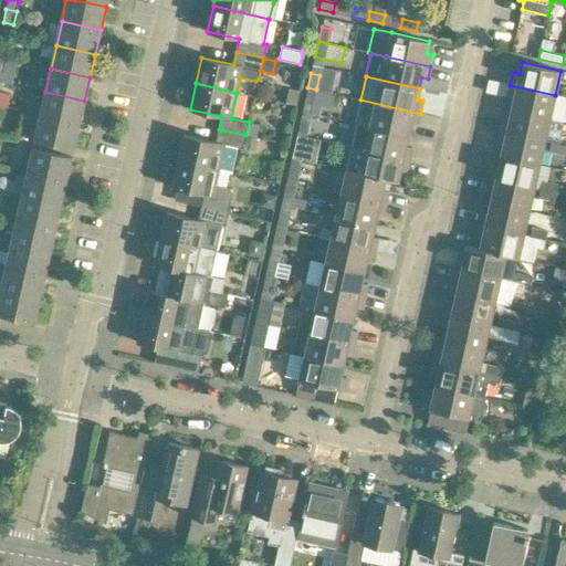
[(511,109),(549,118),(564,122),(565,111),(565,96),(562,96),(555,95),(510,85),(507,97),(514,98),(511,109)]
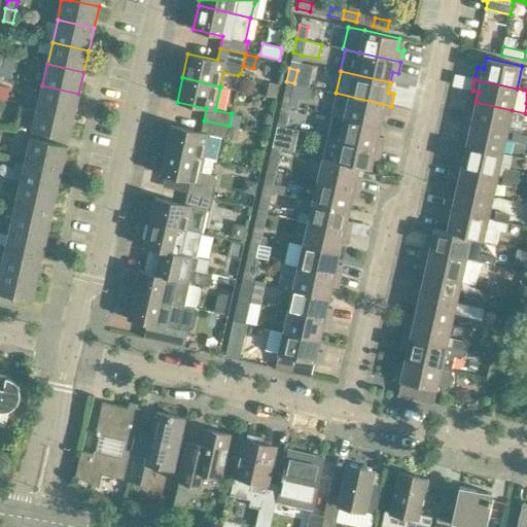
[(286,81),(283,96),(291,98),(294,83),(286,81)]
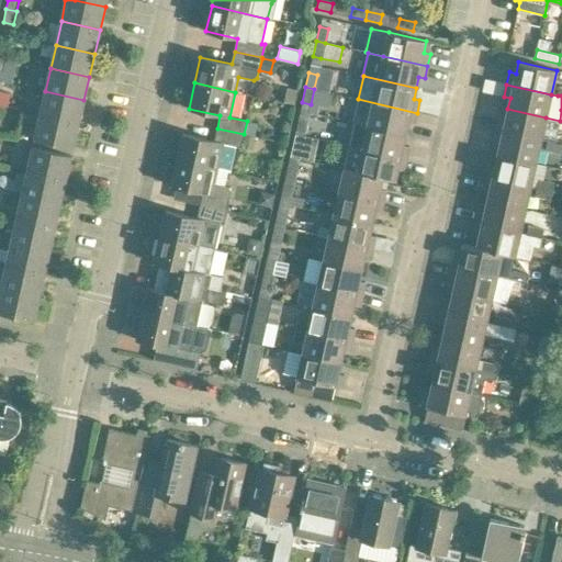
[(287,88),(283,101),(294,103),(298,90),(287,88)]
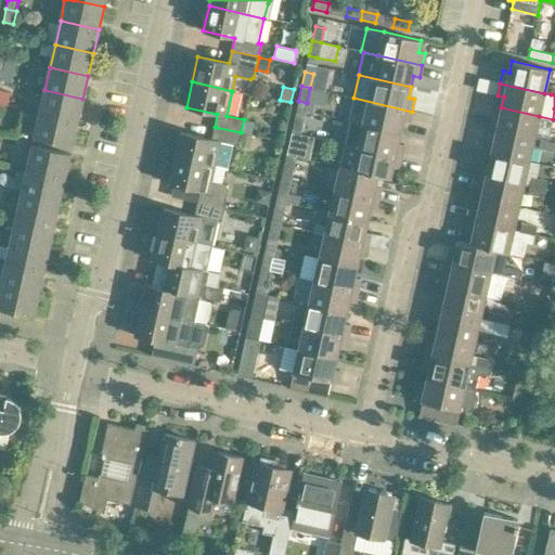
[(39,113),(78,121),(82,99),(44,90),(39,113)]
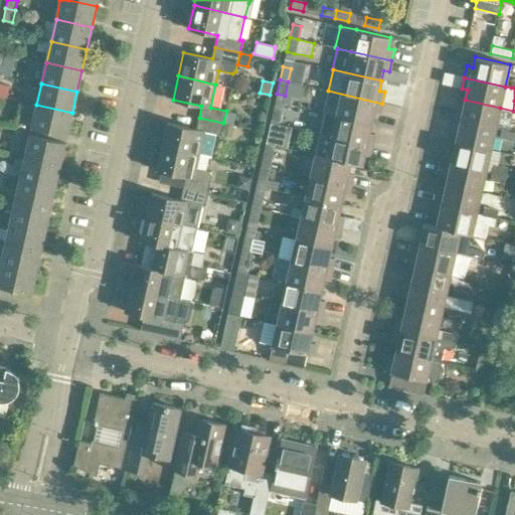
[(323,112),(325,113),(371,123),(373,113),(379,115),(382,104),(328,91),(323,112)]
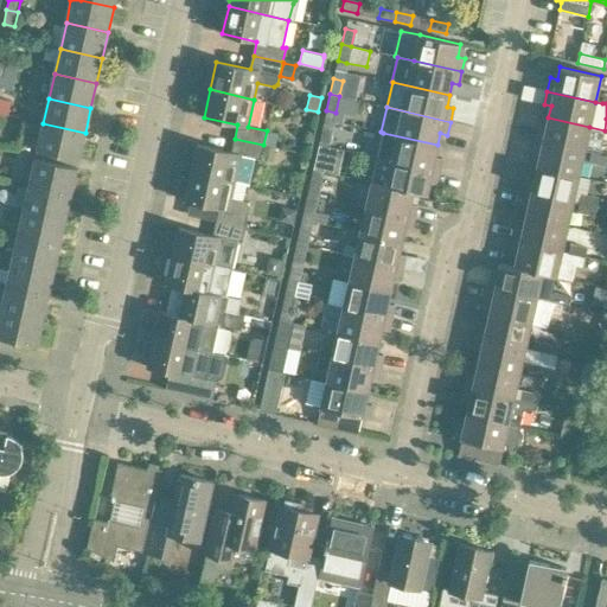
[(538,127),(536,141),(583,152),(589,127),(548,117),(545,129),(538,127)]
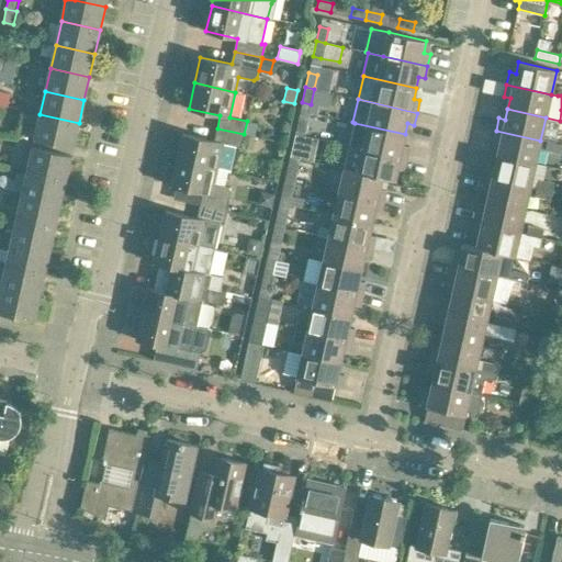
[(74,147),(79,123),(40,114),(34,138),(74,147)]
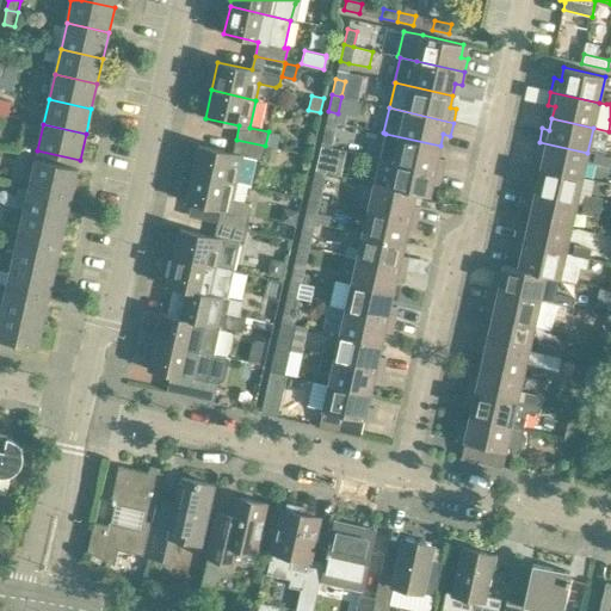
[(325,129),(321,146),(329,147),(334,131),(325,129)]
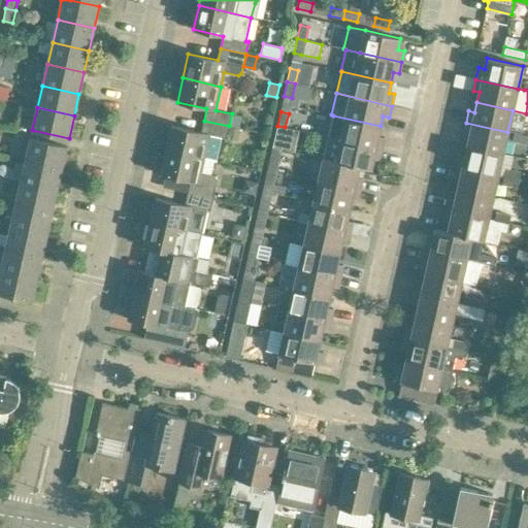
[(378,136),(381,126),(333,116),(328,137),(382,150),(385,137),(378,136)]
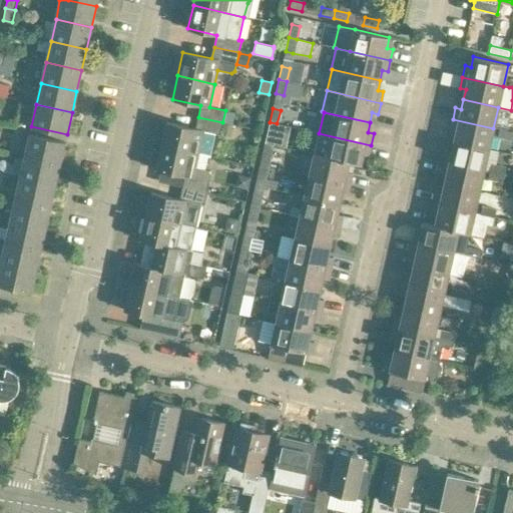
[(215,133),(220,134),(222,122),(198,117),(195,128),(166,122),(161,145),(198,154),(209,156),(215,133)]
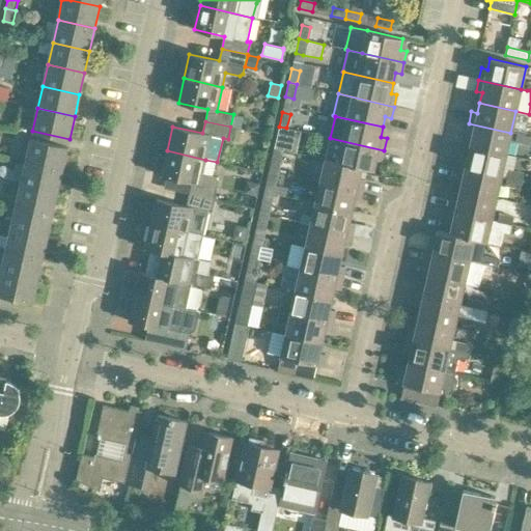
[(472,136),(470,146),(506,155),(510,133),(469,123),(466,135),(472,136)]
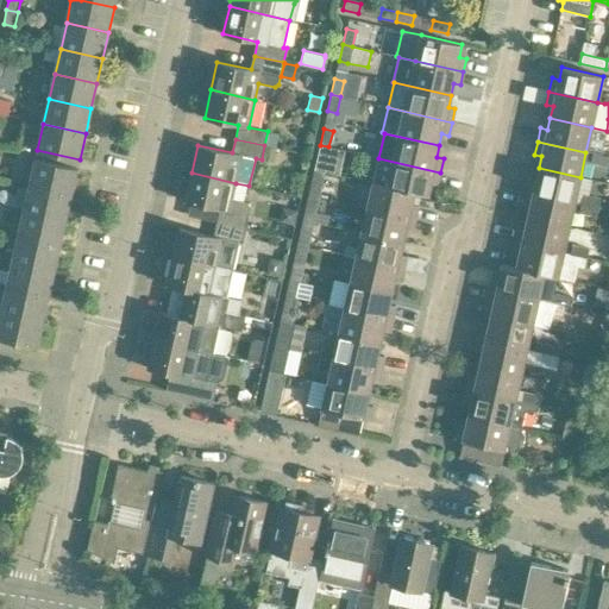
[(320,145),(316,161),(325,163),(328,146),(320,145)]
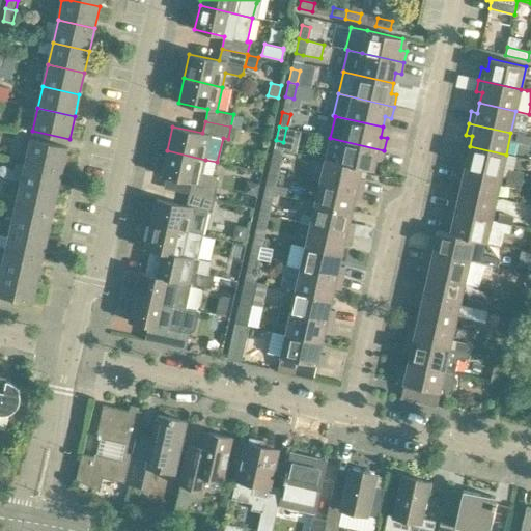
[(516,134),(515,142),(529,145),(530,137),(516,134)]
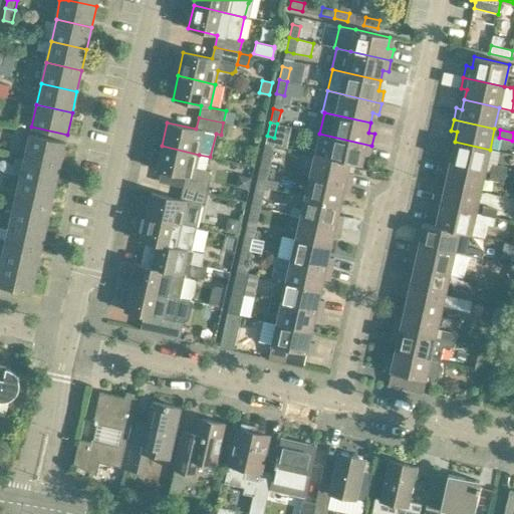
[(371,146),(319,134),(314,154),(349,163),(361,166),(363,155),(369,157),(371,146)]
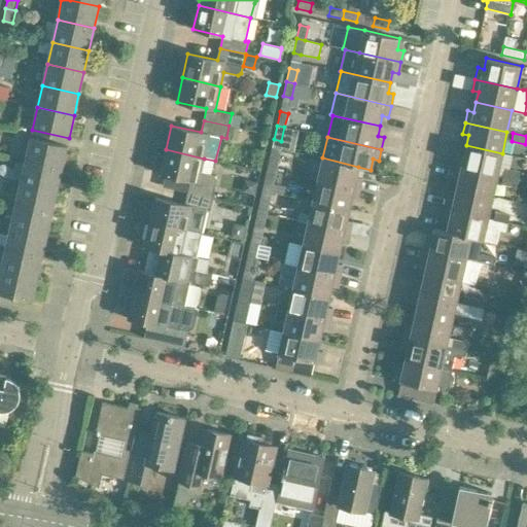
[(31,138),(26,161),(62,169),(67,146),(31,138)]
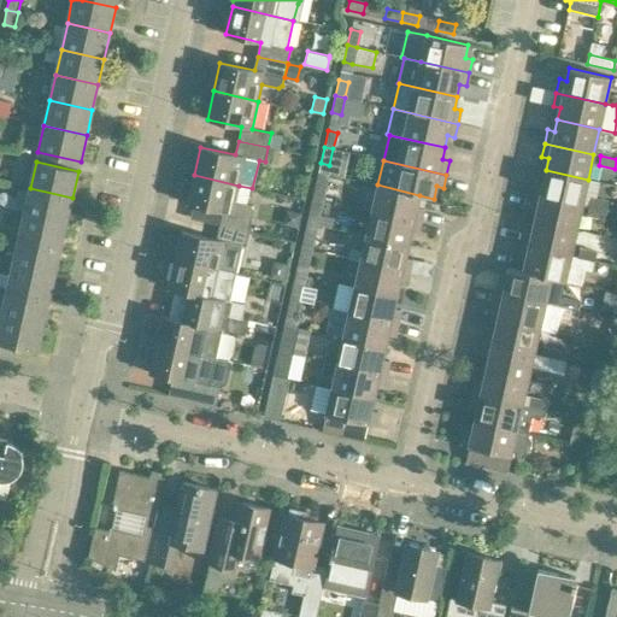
[(536,181),(533,194),(582,205),(588,180),(546,170),(544,182),(536,181)]
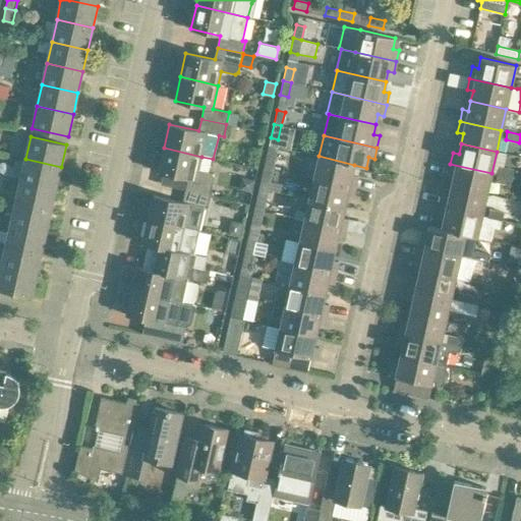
[(198,171),(201,157),(164,148),(159,172),(187,178),(185,190),(210,196),(214,178),(212,174),(198,171)]
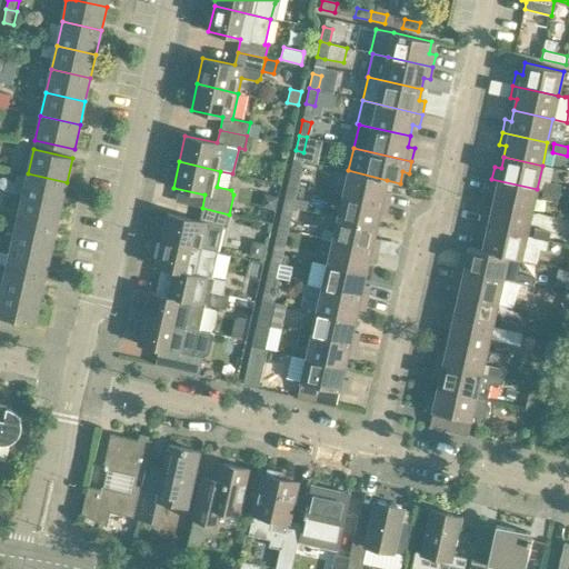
[(291,167),(288,182),(297,183),(300,169),(291,167)]
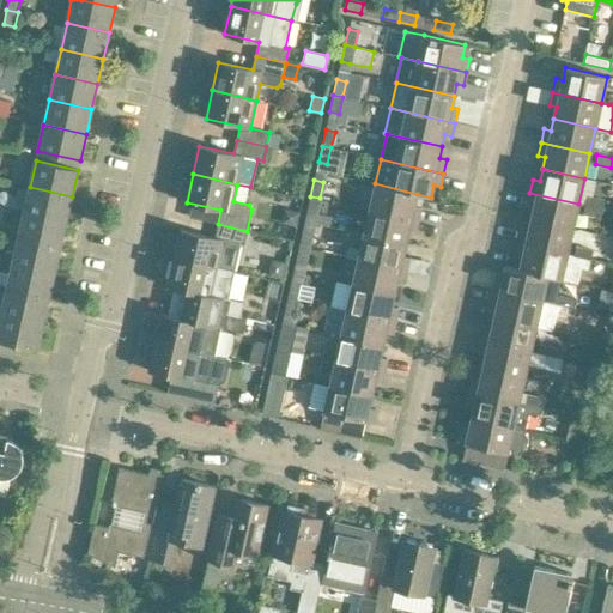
[(375,183),(369,210),(418,220),(420,207),(414,206),(417,194),(375,183)]
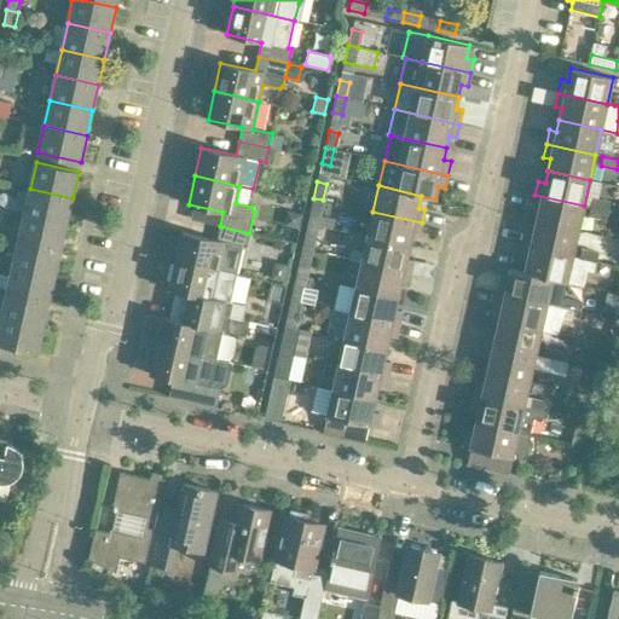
[(67,224),(73,198),(30,189),(24,214),(67,224)]
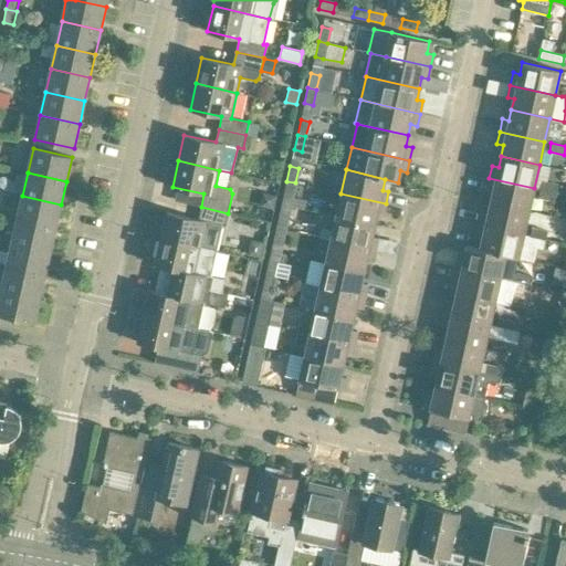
[(493,191),(490,202),(528,211),(534,188),(489,178),(486,190),(493,191)]
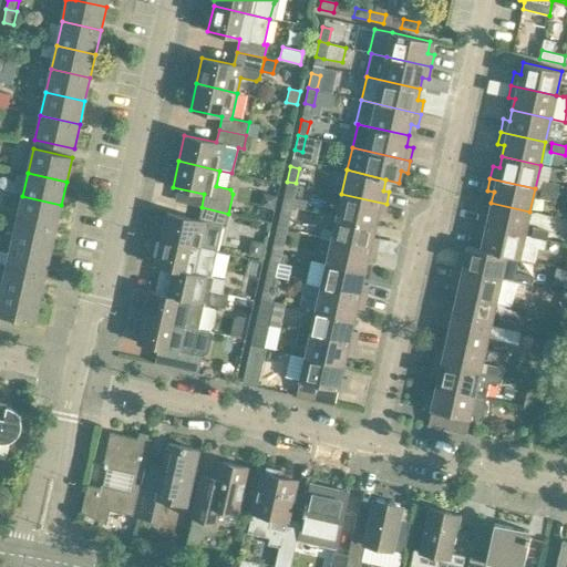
[(287,182),(282,205),(290,207),(306,210),(307,202),(292,198),(296,183),(287,182)]
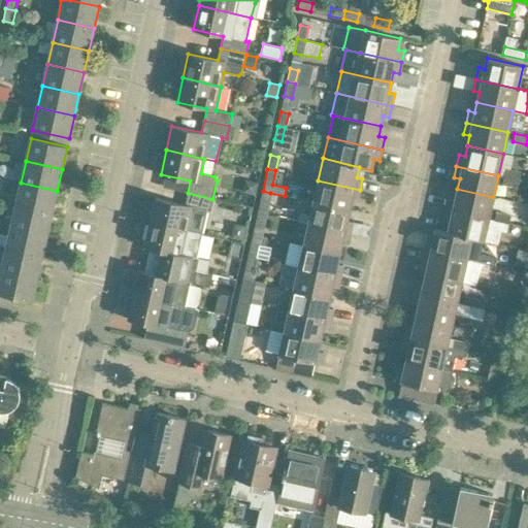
[(504,177),(518,180),(520,172),(506,169),(504,177)]
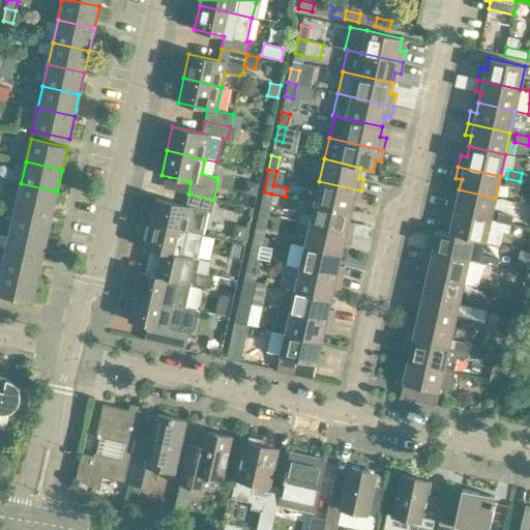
[(520,181),(506,178),(504,185),(519,188),(520,181)]
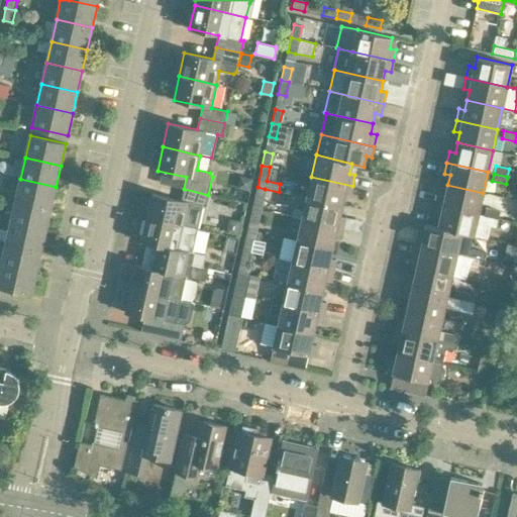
[(311,177),(307,198),(342,206),(344,196),(349,197),(352,186),(311,177)]
